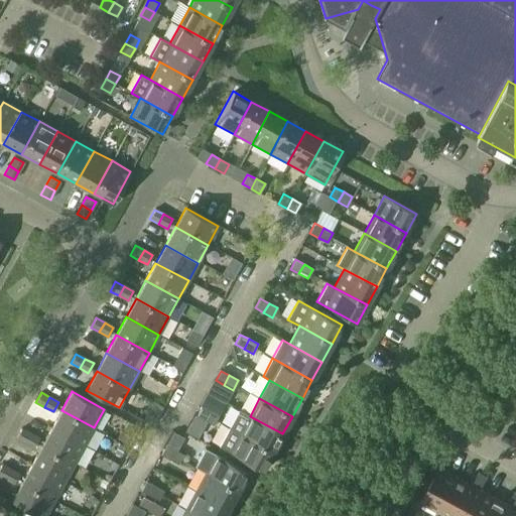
[(196,416),(205,421),(210,411),(201,406),(196,416)]
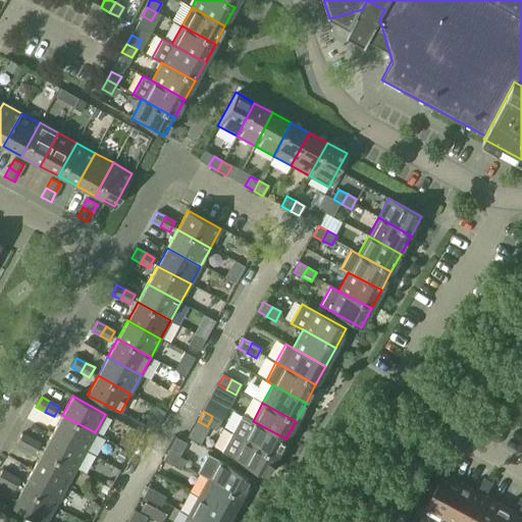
[(52,433),(85,451),(95,432),(62,415),(52,433)]
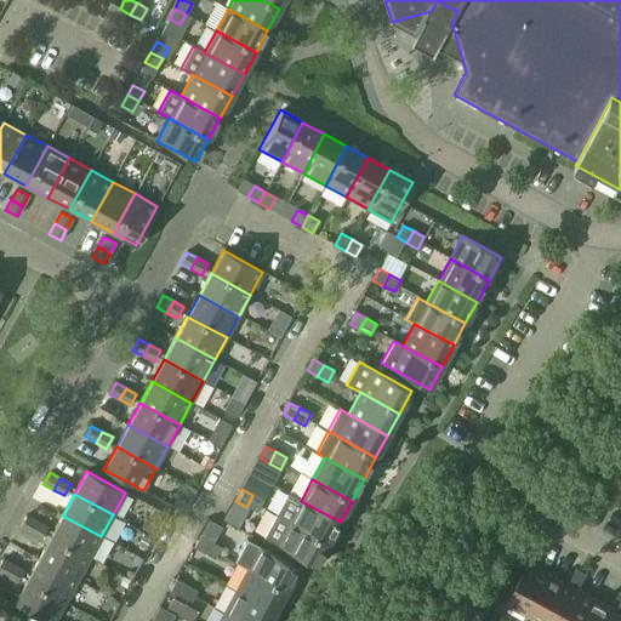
[(275,516),(328,543),(340,522),(301,501),(288,494),(275,516)]
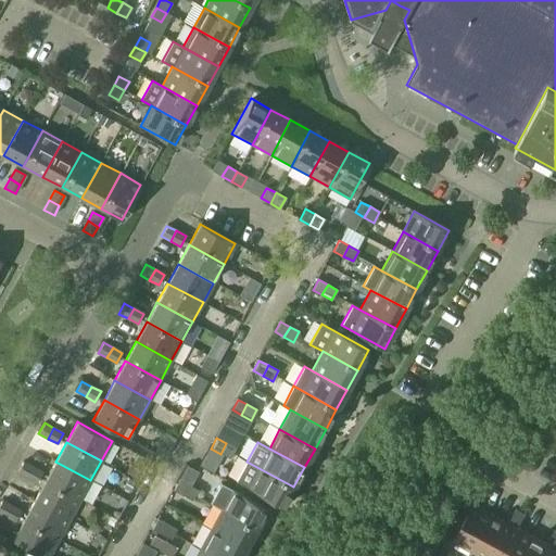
[(220,454),(229,458),(236,449),(226,443),(220,454)]
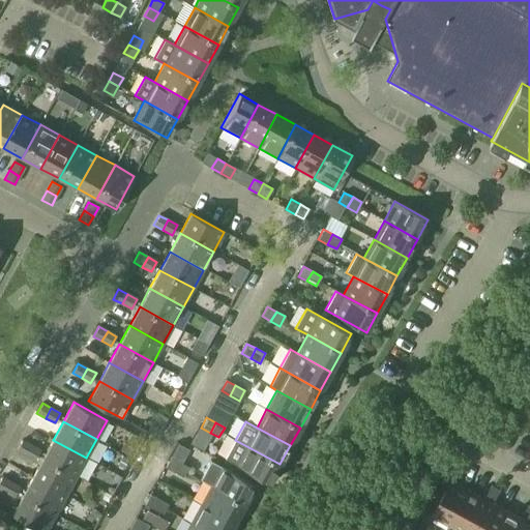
[(195,434),(190,443),(201,449),(206,440),(195,434)]
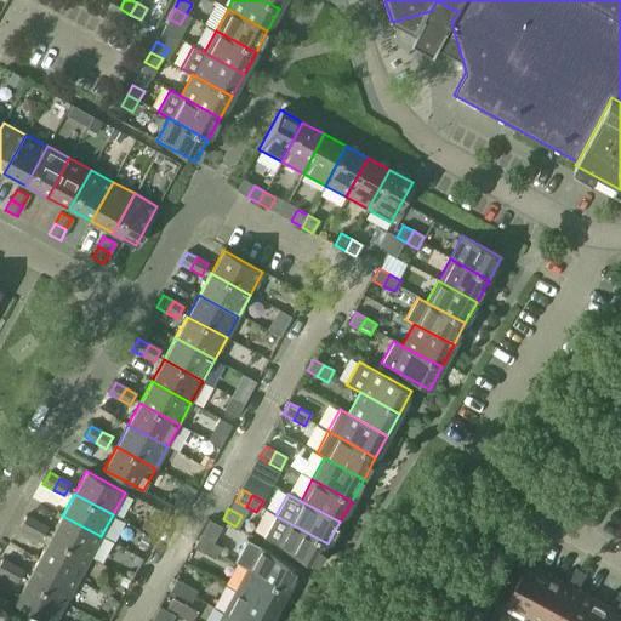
[(20,528),(29,533),(36,522),(26,516),(20,528)]
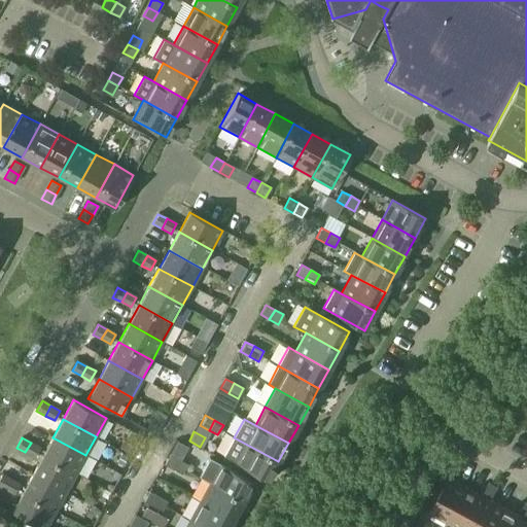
[(42,455),(75,473),(85,455),(53,437),(42,455)]
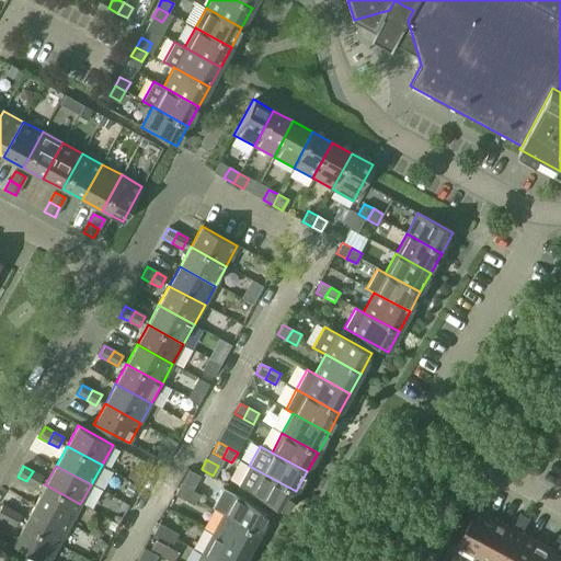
[(238,487),(285,512),(296,491),(249,466),(238,487)]
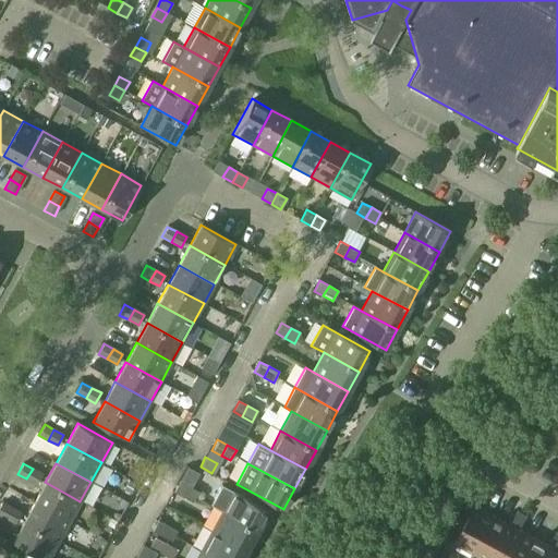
[(26,478),(36,484),(41,474),(33,469),(26,478)]
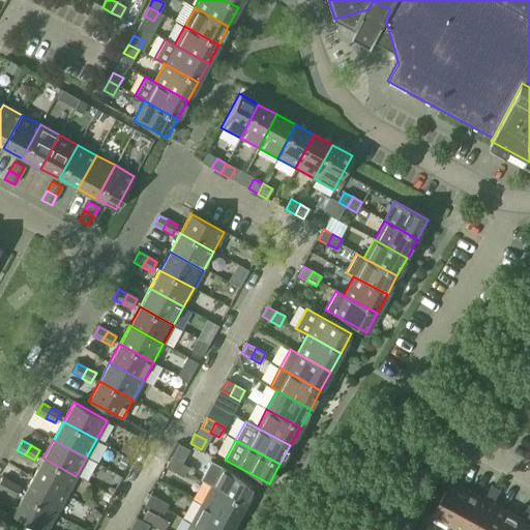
[(32,476),(66,495),(76,476),(42,458),(32,476)]
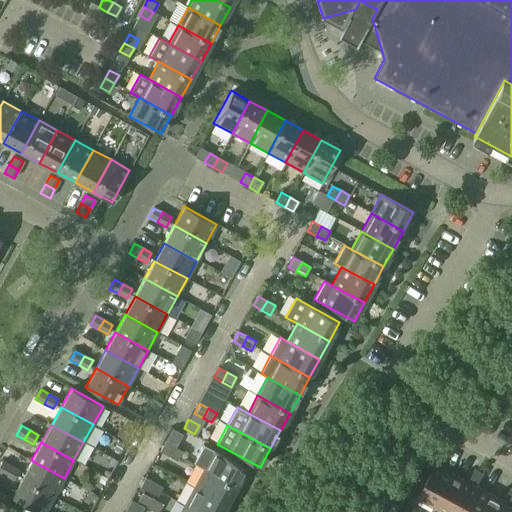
[(159,451),(168,456),(173,447),(164,442),(159,451)]
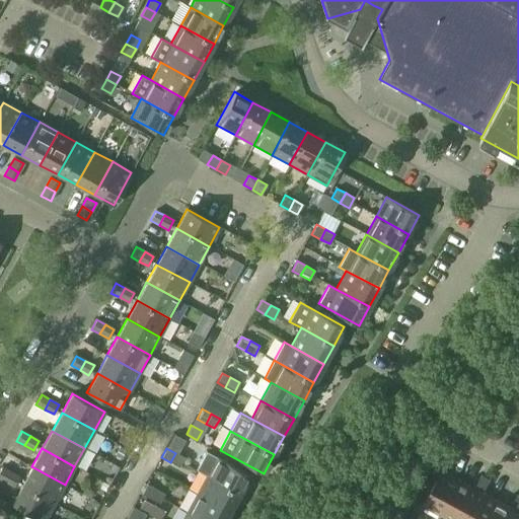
[(170,462),(179,467),(184,457),(175,453),(170,462)]
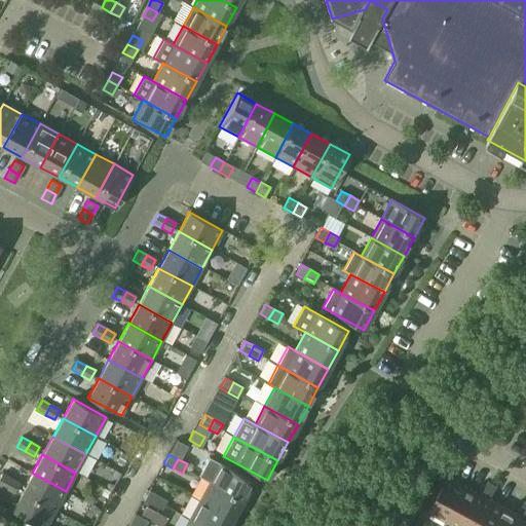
[(209,482),(242,500),(253,481),(219,463),(209,482)]
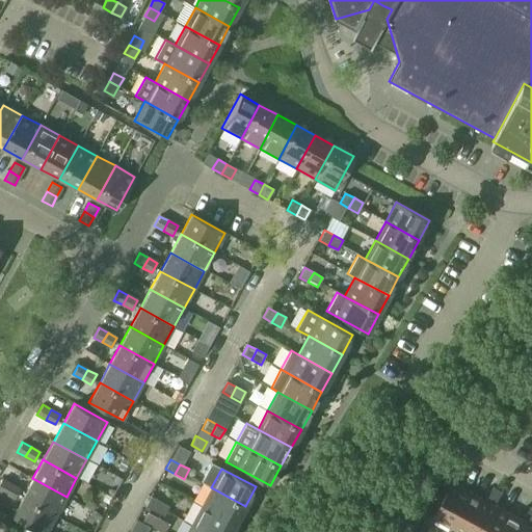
[(22,497),(56,515),(67,497),(32,478),(22,497)]
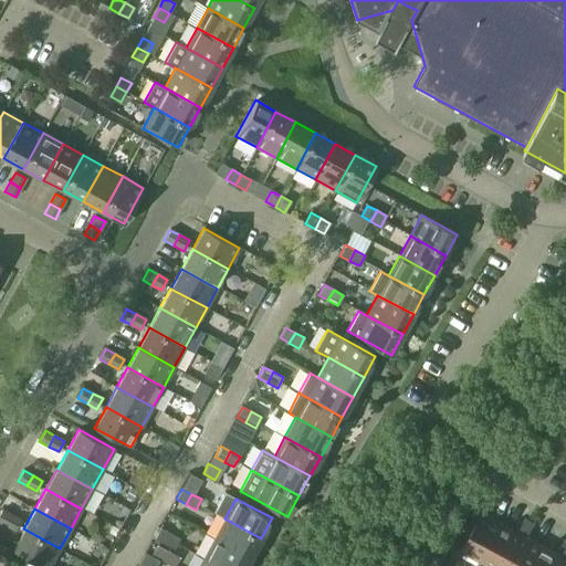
[(0,512),(0,522),(6,525),(11,515),(1,510),(0,512)]
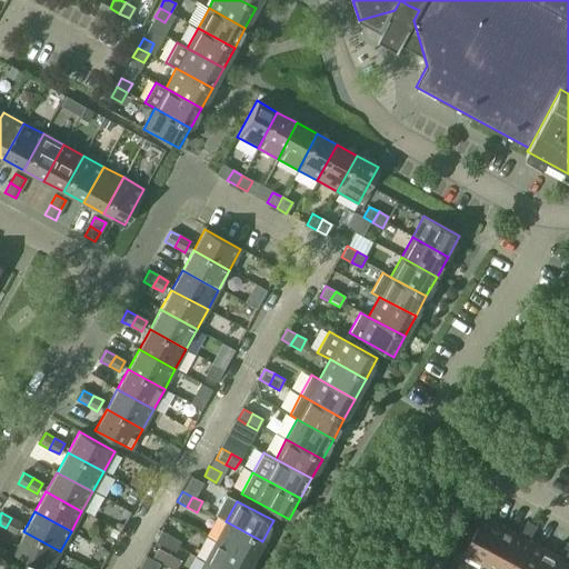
[(463,553),(483,565),(505,527),(483,516),(463,553)]
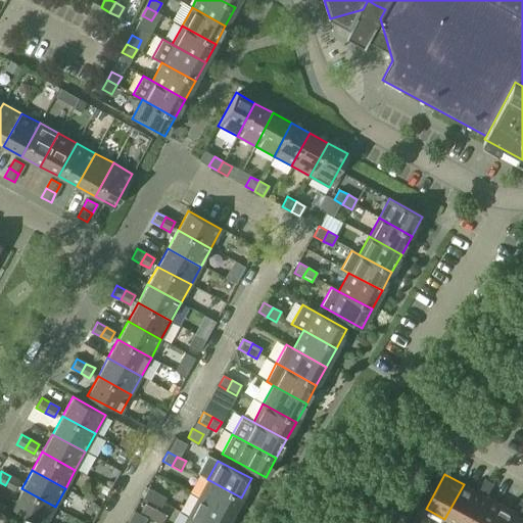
[(5,485),(13,490),(19,481),(10,476),(5,485)]
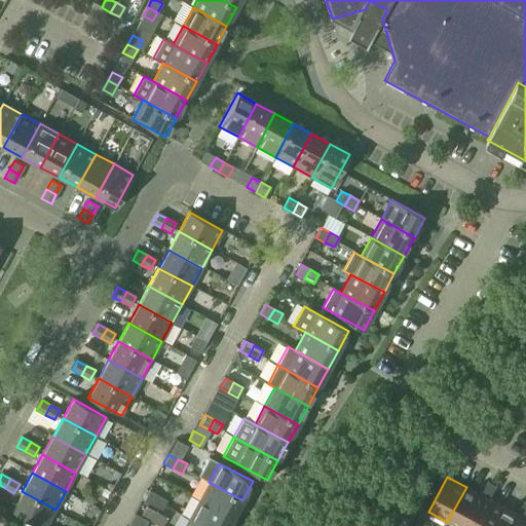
[(484,488),(493,493),(496,486),(488,481),(484,488)]
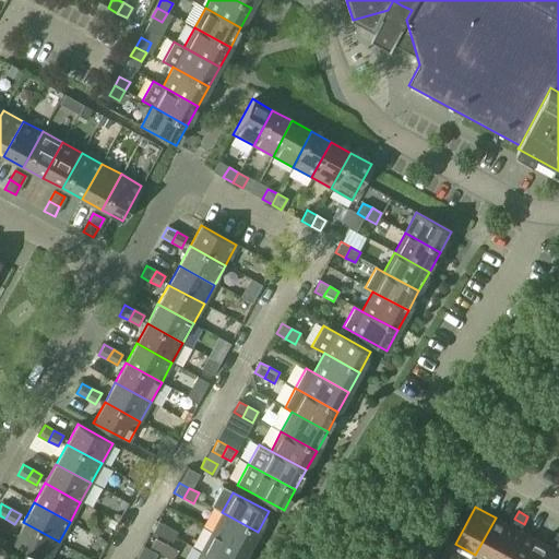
[(211,532),(247,551),(258,532),(222,512),(211,532)]
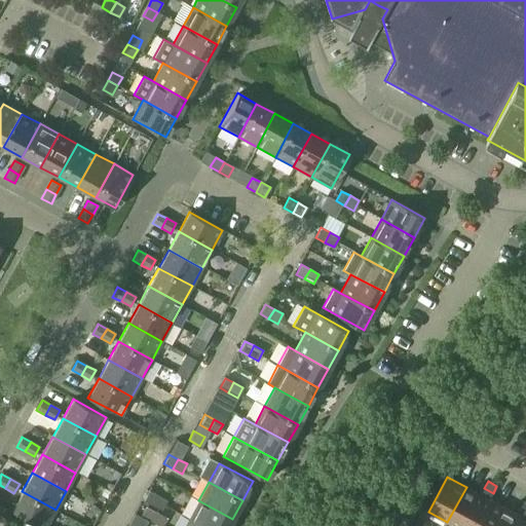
[(447,522),(454,525),(468,525),(485,497),(489,499),(493,493),(484,488),(481,494),(466,487),(447,522)]
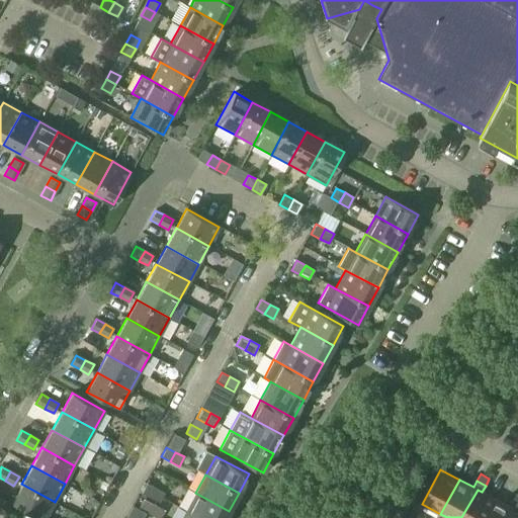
[(11,503),(38,517),(45,517),(55,502),(21,484),(11,503)]
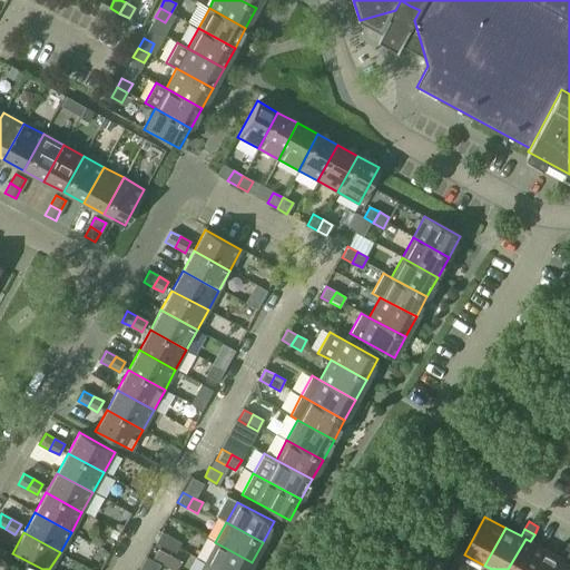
[(156,542),(165,548),(170,538),(161,532),(156,542)]
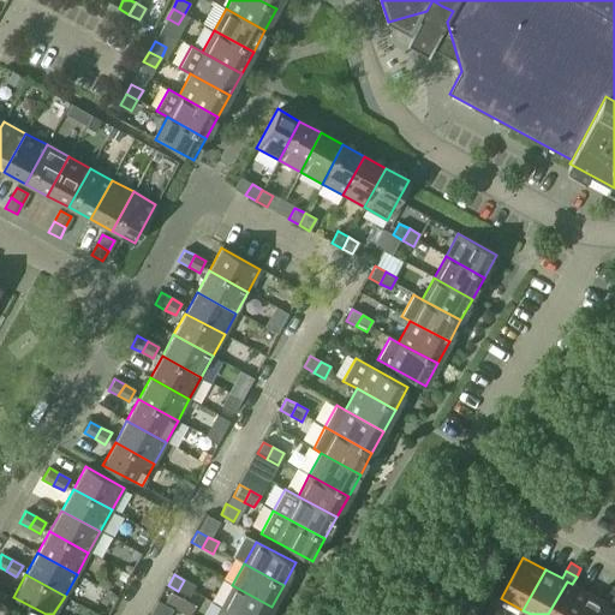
[(178,591),(189,597),(195,585),(184,580),(178,591)]
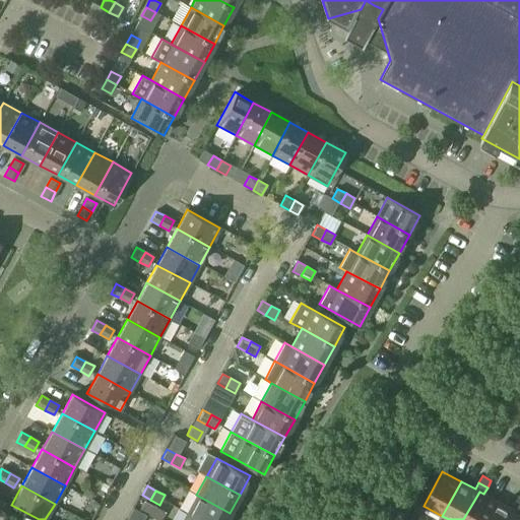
[(463,519),(486,519),(498,501),(483,494),(479,492),(463,519)]
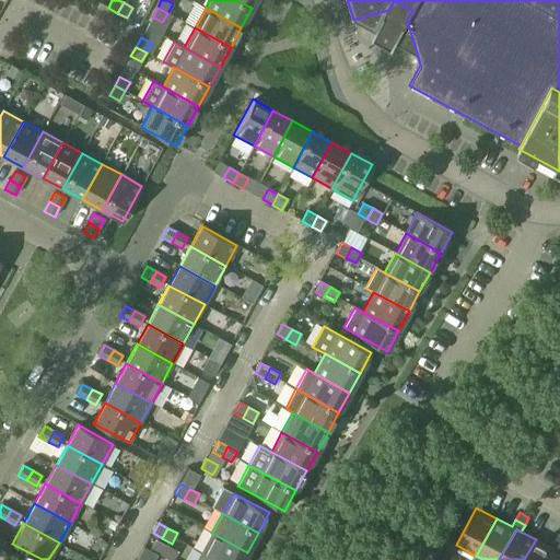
[(201,552),(214,559),(242,559),(247,552),(211,533),(201,552)]
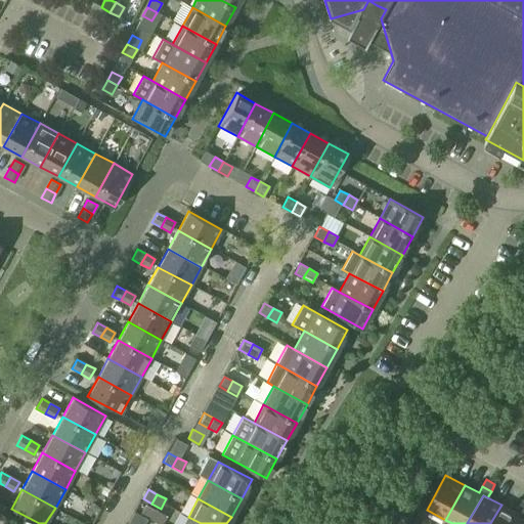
[(490,523),(514,523),(520,515),(523,518),(523,517),(523,509),(519,507),(516,513),(501,505),(490,523)]
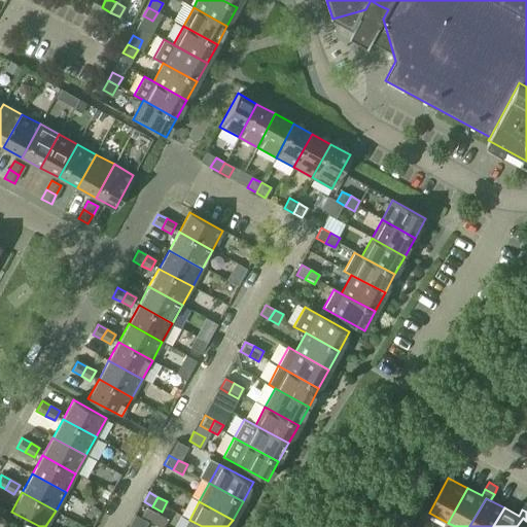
[(517,526),(526,526),(526,520),(526,521),(523,518),(517,526)]
